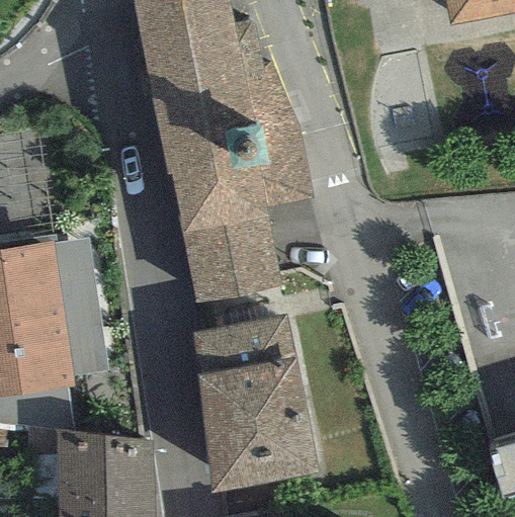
[(133,0),(167,176),(174,176),(197,304),(280,284),(268,208),(314,199),(299,125),(256,21),(236,23),(230,0),(133,0)]
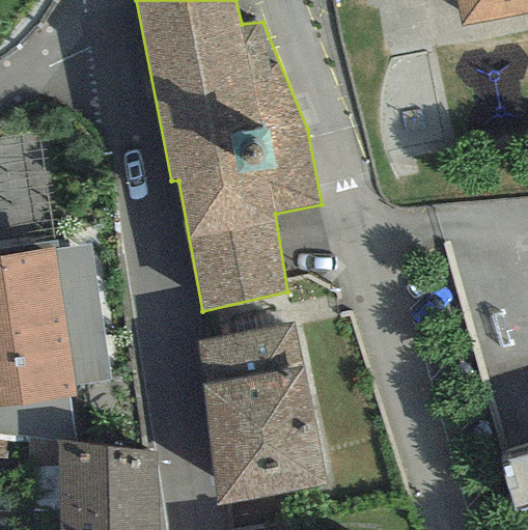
[(462,0),(466,22),(527,11),(527,0),(462,0)]
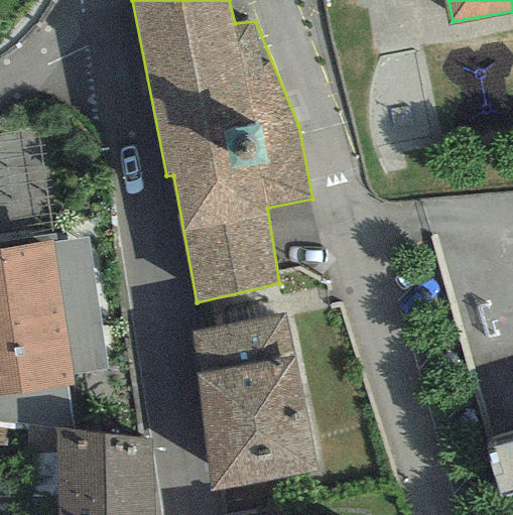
[(55,241),(0,248),(0,393),(74,384),(55,241)]
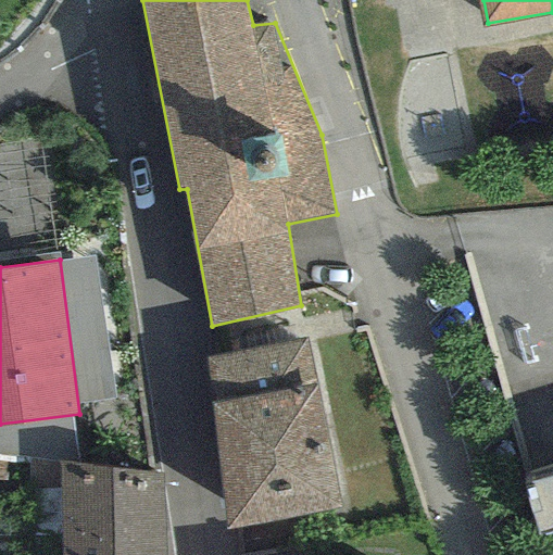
[(209,356),(228,529),(343,507),(309,336),(209,356)]
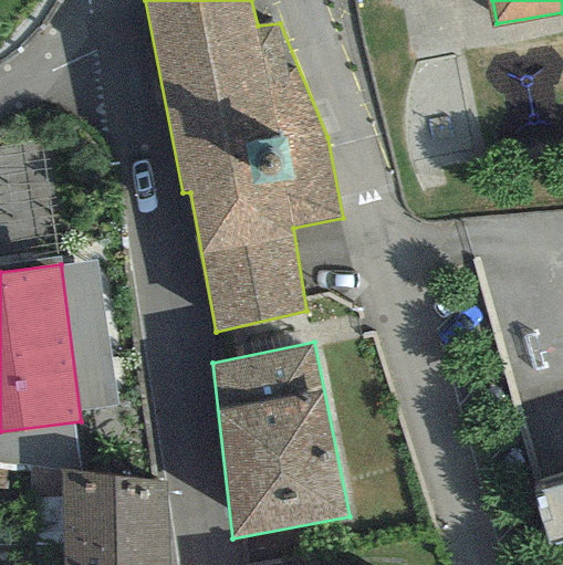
[(171,564),(169,481),(61,469),(64,564),(171,564)]
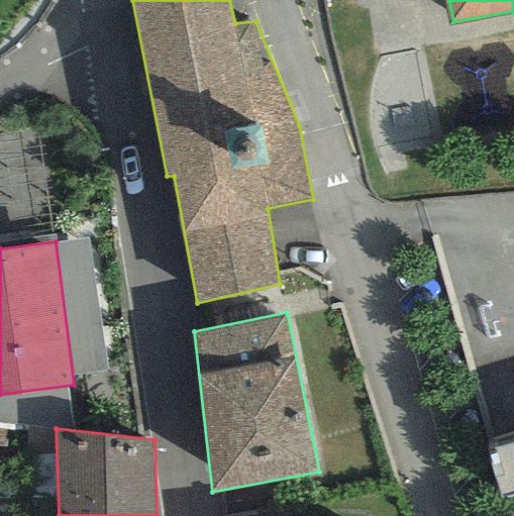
[(513,442),(488,450),(500,494),(513,490),(513,442)]
